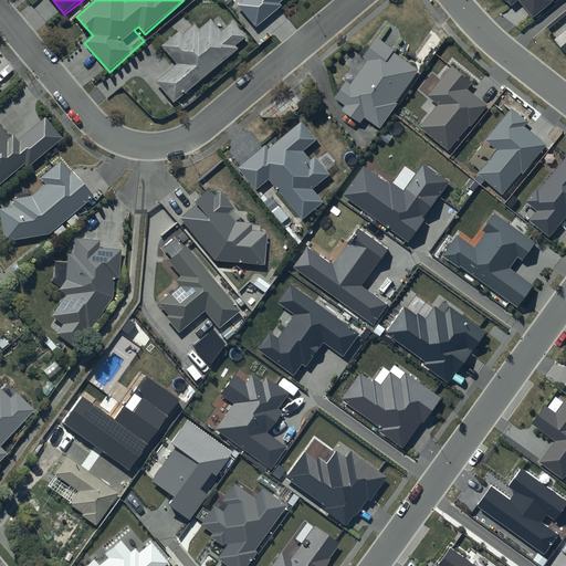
[(242,0),(239,3),(257,27),(282,8),(278,2),(280,0),(242,0)]
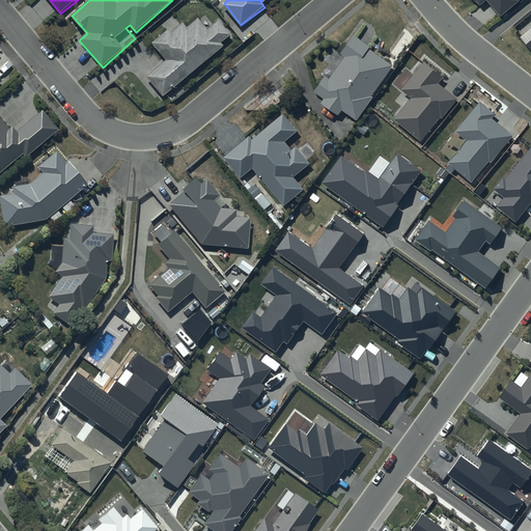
[(477,0),(480,2),(482,0),(485,0),(502,15),(514,0),(477,0)]
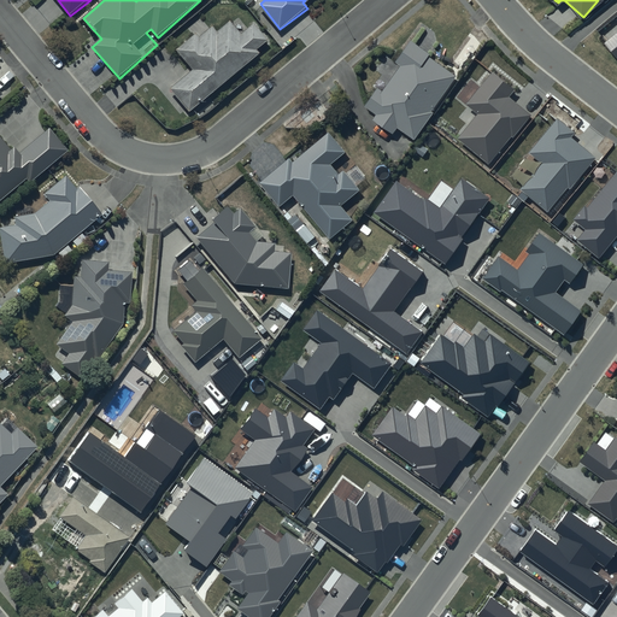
[(189,110),(260,53),(258,50),(269,40),(257,24),(244,34),(234,22),(219,33),(215,27),(201,37),(198,34),(177,51),(193,70),(171,87),(189,110)]
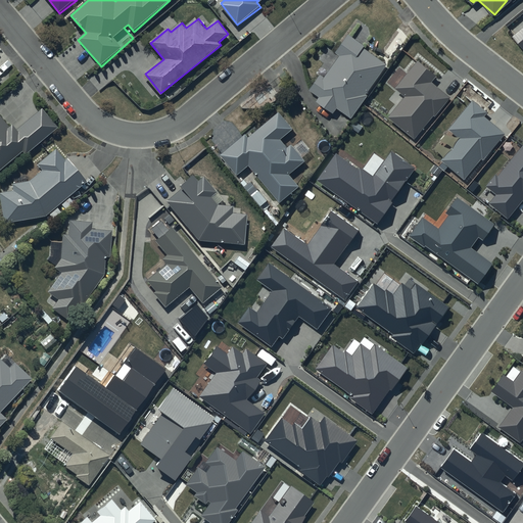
[(522,22),(512,36),(522,46),(522,22)]
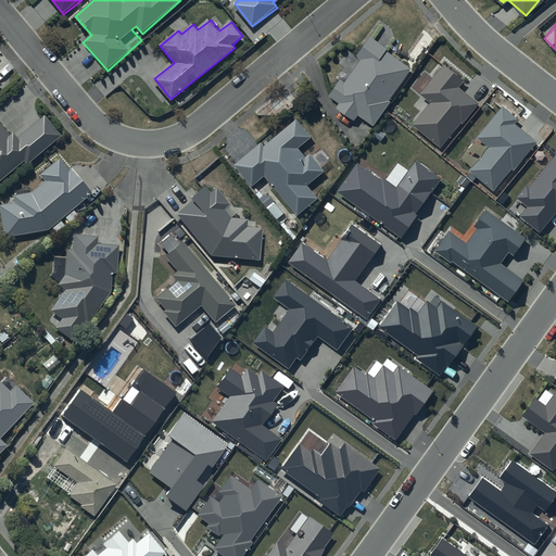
[(357,59),(361,61),(348,85),(341,80),(330,99),(340,104),(337,110),(356,122),(358,116),(376,127),(391,103),(390,102),(412,70),(387,54),(390,50),(370,38),(357,59)]
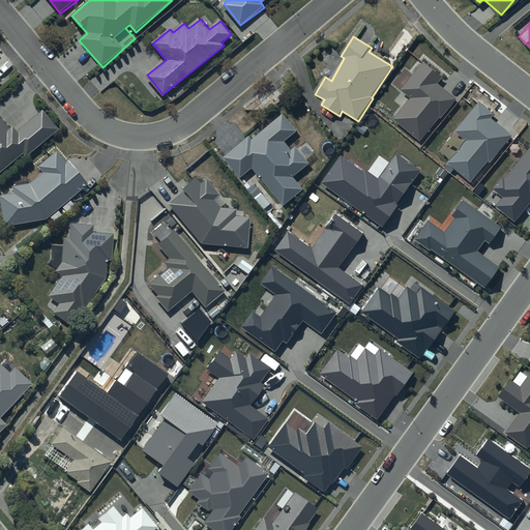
[(392,117),(419,140),(455,97),(439,84),(444,78),(423,60),(401,87),(411,95),(392,117)]
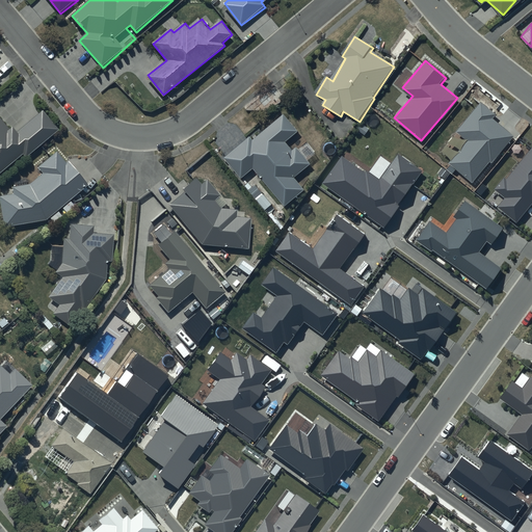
[(464,139),(448,160),(473,180),(512,131),(478,103),(454,132),(464,139)]
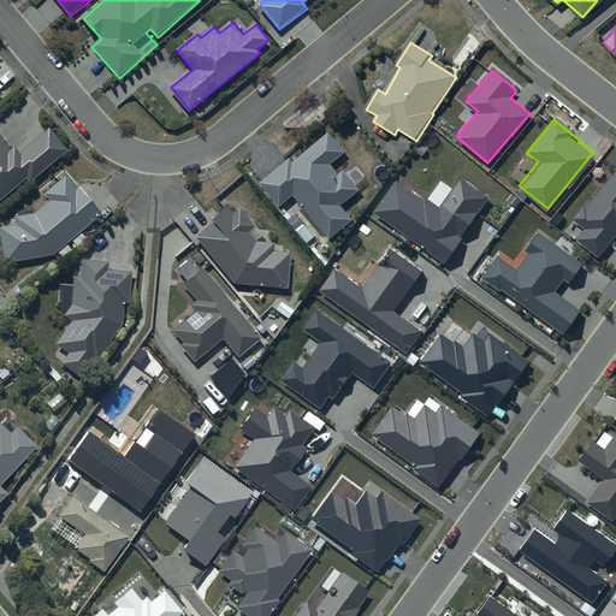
[(34,179),(69,150),(49,128),(22,150),(19,147),(15,152),(0,134),(0,199),(30,176),(34,179)]
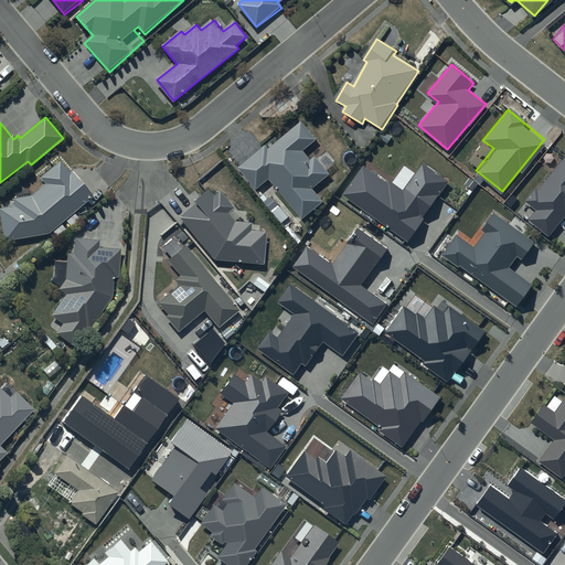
[(319,138),(306,121),(272,149),(269,145),(242,168),(259,189),(272,180),(304,219),(327,199),(318,187),(332,174),(318,158),(316,160),(307,149),(319,138)]
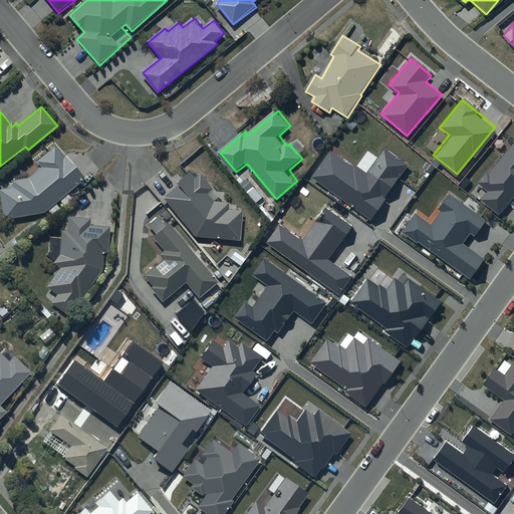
[(479,197),(500,214),(513,197),(513,139),(513,140),(483,178),(490,183),(479,197)]
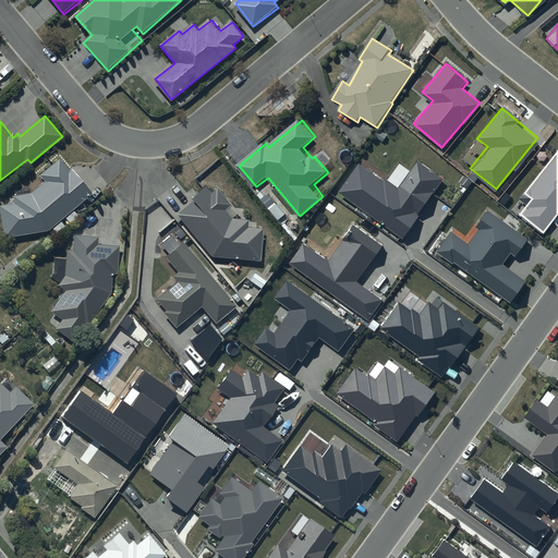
[(15,204),(1,206),(5,238),(52,230),(94,191),(72,169),(71,170),(59,158),(40,176),(47,181),(32,194),(14,197),(15,204)]
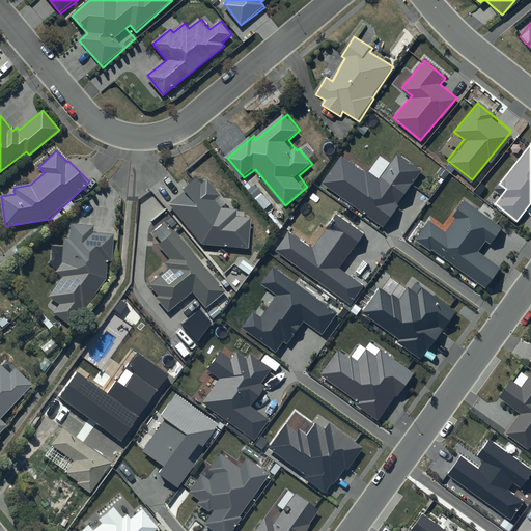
[(386,163),(375,178),(340,152),(320,179),(382,223),(412,182),(386,163)]
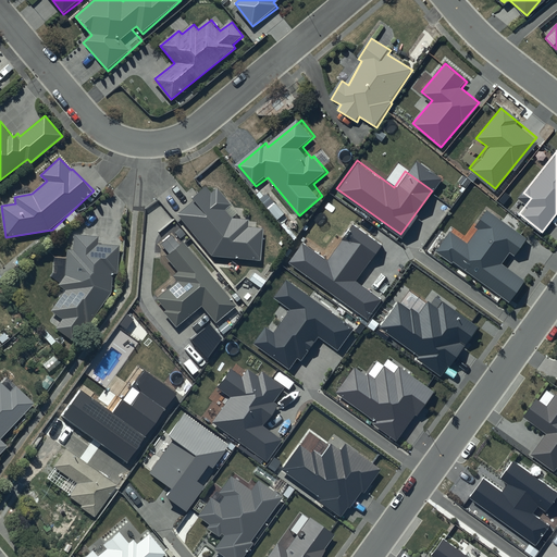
[(215,192),(208,185),(178,215),(211,256),(260,259),(261,230),(249,229),(249,226),(238,215),(236,219),(230,211),(234,206),(218,189),(215,192)]
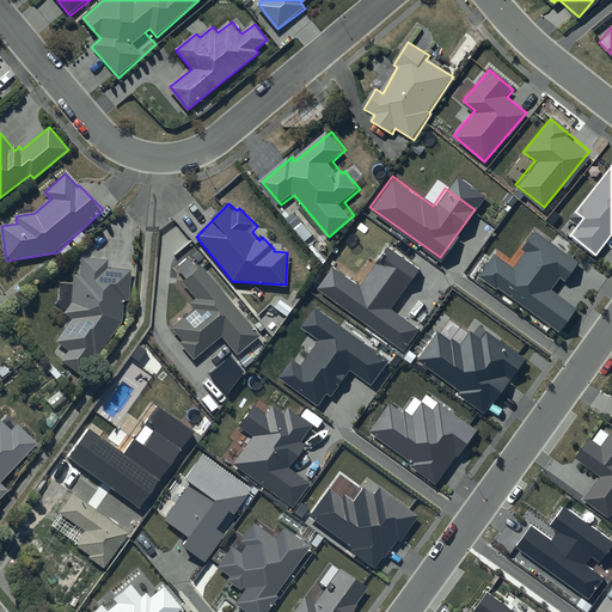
[(560,277),(563,280),(577,258),(532,230),(510,264),(490,251),(475,275),(560,328),(574,304),(552,289),(560,277)]
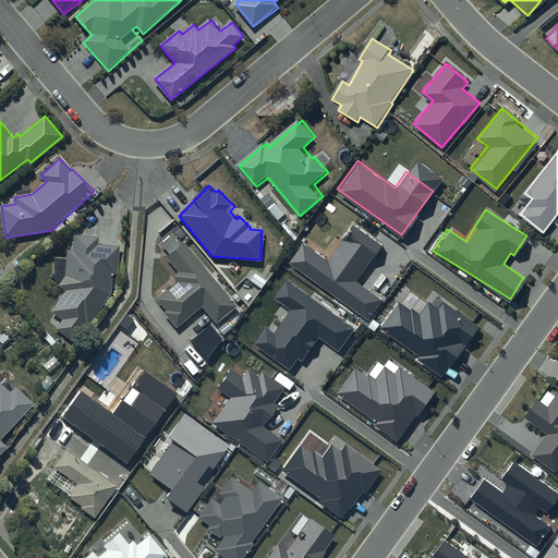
[(300,234),(282,259),(368,318),(387,296),(361,279),(385,243),(351,220),(327,253),(300,234)]
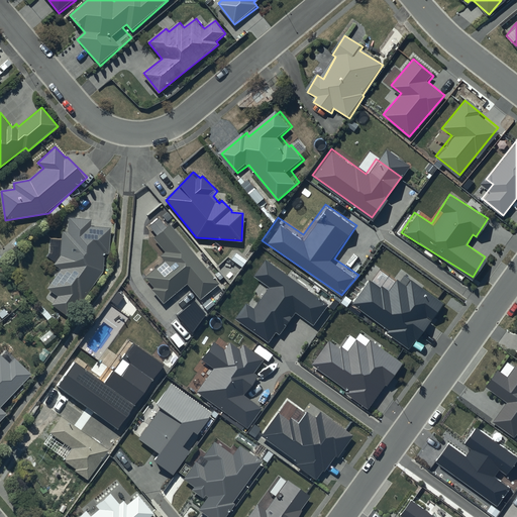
[(69,231),(64,231),(62,254),(55,266),(61,270),(47,289),(59,297),(53,306),(69,317),(81,299),(83,300),(105,268),(105,252),(110,252),(110,228),(92,228),(92,219),(69,219),(69,231)]
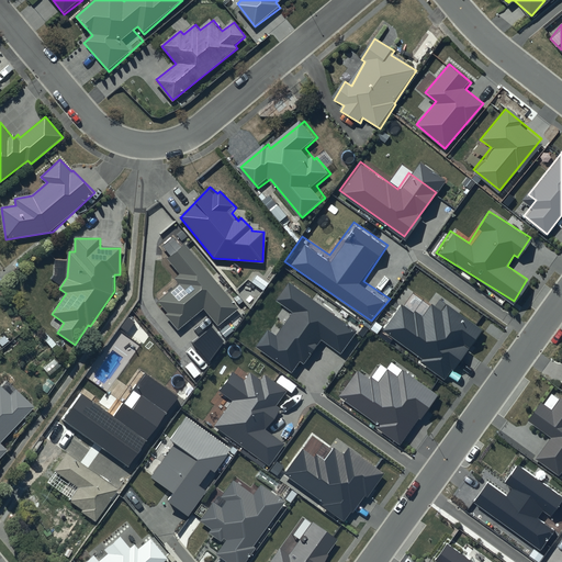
[(176,271),(171,274),(177,283),(156,300),(178,328),(203,310),(216,326),(236,312),(188,247),(184,249),(180,243),(164,255),(176,271)]
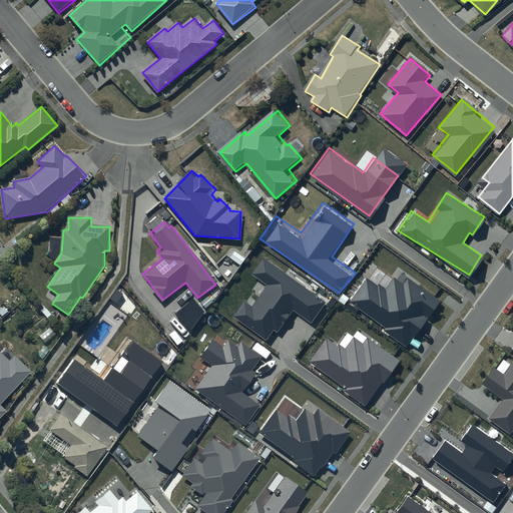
[(263,257),(250,272),(268,283),(249,304),(244,301),(233,315),(268,340),(273,329),(279,332),(294,309),(312,323),(327,301),(263,257)]
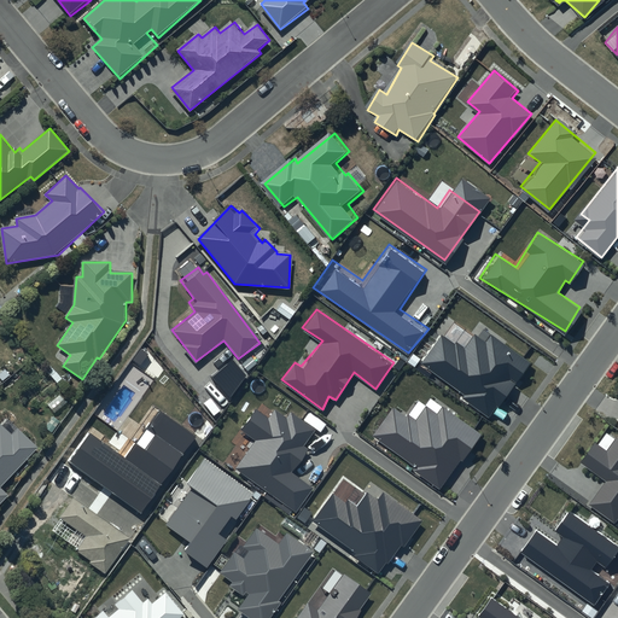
[(441,333),(420,362),(462,392),(460,396),(490,418),(529,362),(490,334),(485,343),(474,334),(464,349),(441,333)]
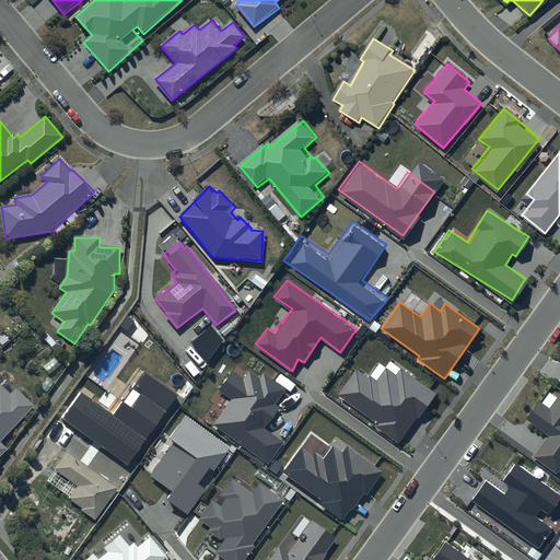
[(376,377),(371,373),(368,376),(356,368),(337,394),(399,440),(433,394),(389,361),(376,377)]
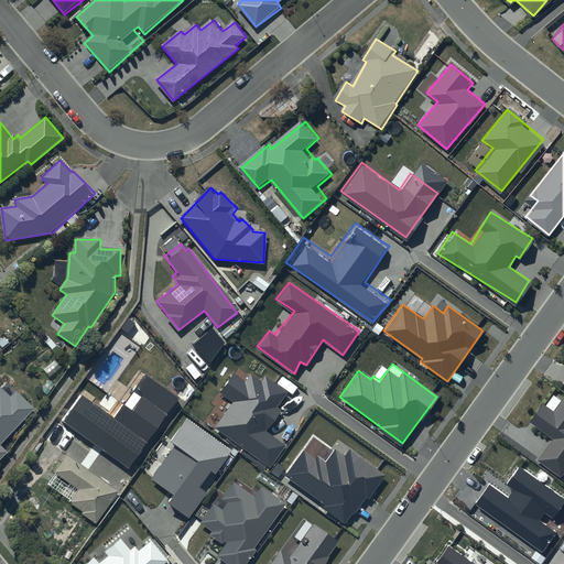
[(80,391),(58,422),(126,469),(176,397),(144,373),(132,390),(140,397),(132,409),(123,402),(115,415),(80,391)]
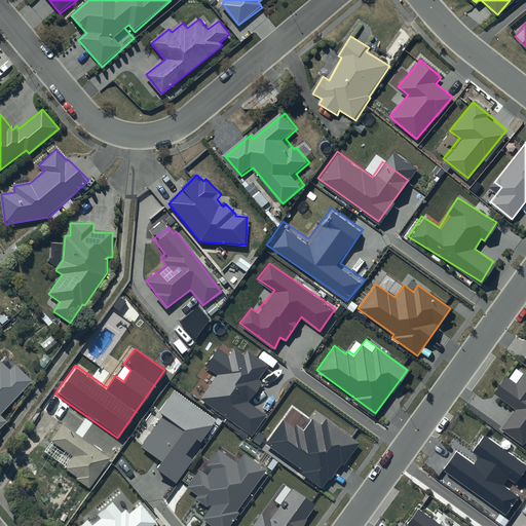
[(216,373),(199,397),(250,436),(266,414),(249,402),(262,380),(258,378),(268,366),(245,349),(242,354),(231,349),(226,355),(215,348),(202,363),(216,373)]
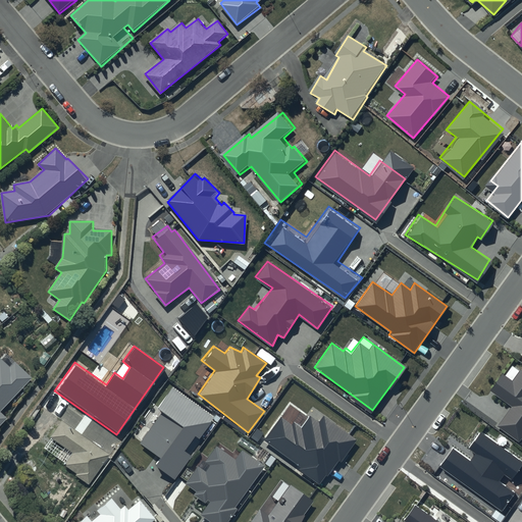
[(0,427),(8,419),(1,412),(34,378),(17,363),(13,368),(3,358),(0,361),(0,427)]
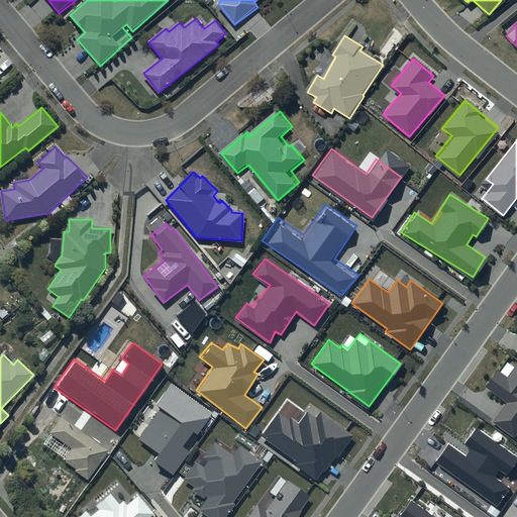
[(506,375),(495,368),(484,385),(505,399),(492,418),(511,431),(516,424),(516,425),(516,367),(513,364),(506,375)]
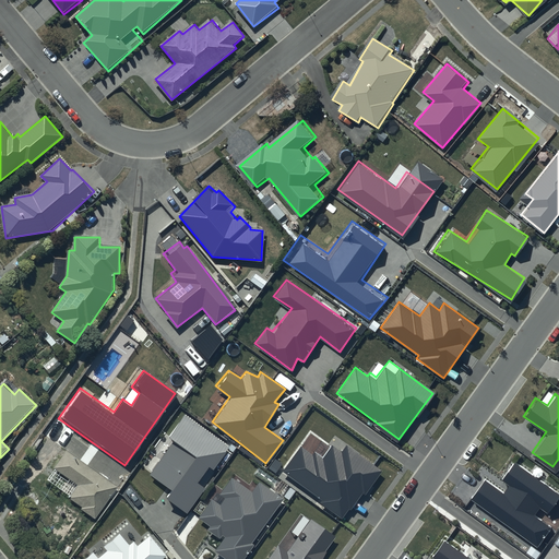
[(227,445),(182,414),(166,437),(171,441),(147,474),(168,489),(164,497),(186,512),(202,488),(195,484),(206,465),(212,470),(227,445)]
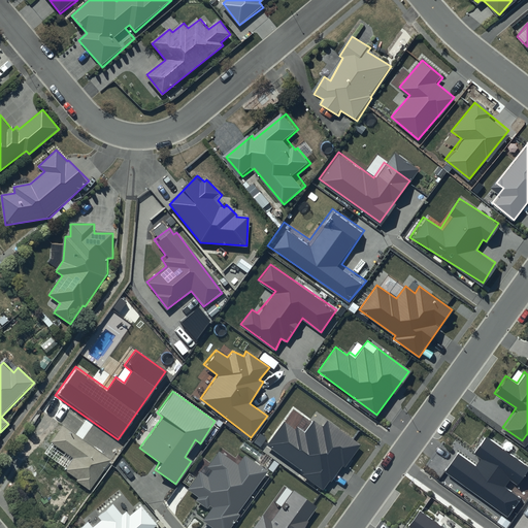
[(297,429),(295,431),(285,424),(267,448),(306,474),(303,479),(322,491),(329,482),(331,484),(341,468),(344,470),(361,448),(326,423),(321,429),(312,423),(304,434),(297,429)]
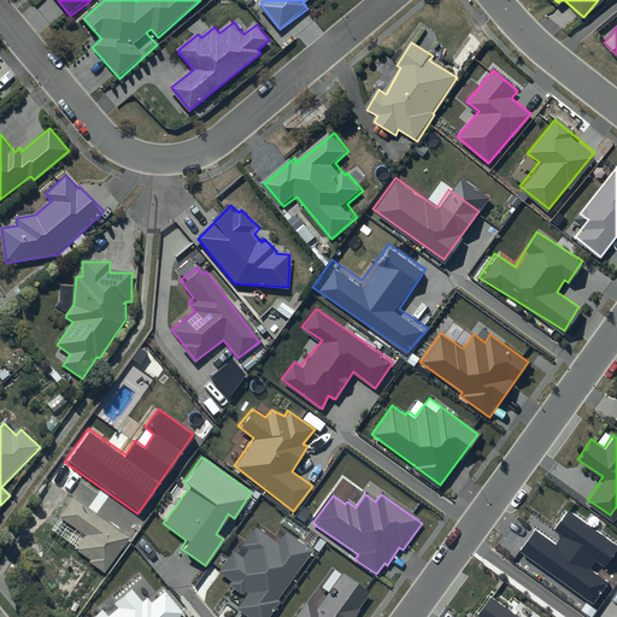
[(112,524),(75,499),(52,533),(93,560),(92,563),(106,573),(129,538),(119,532),(125,523),(117,517),(112,524)]
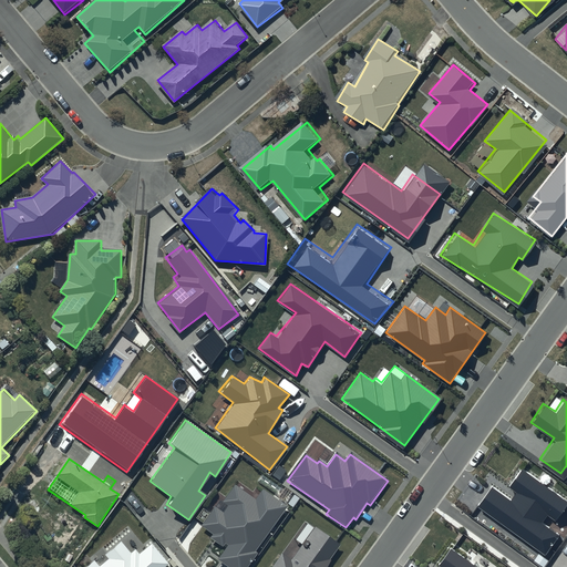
[(558,533),(549,526),(566,501),(566,498),(518,465),(502,490),(493,484),(477,505),(548,556),(554,548),(549,545),(558,533)]
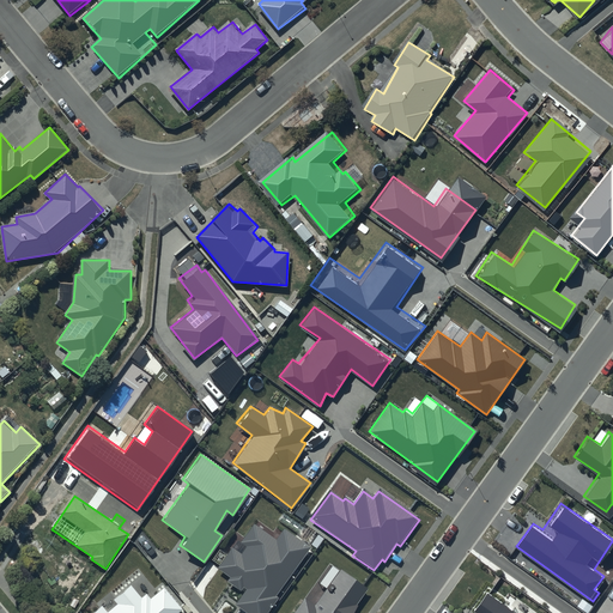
[(273,536),(249,521),(217,570),(242,587),(231,602),(247,612),(261,612),(307,545),(280,527),(273,536)]
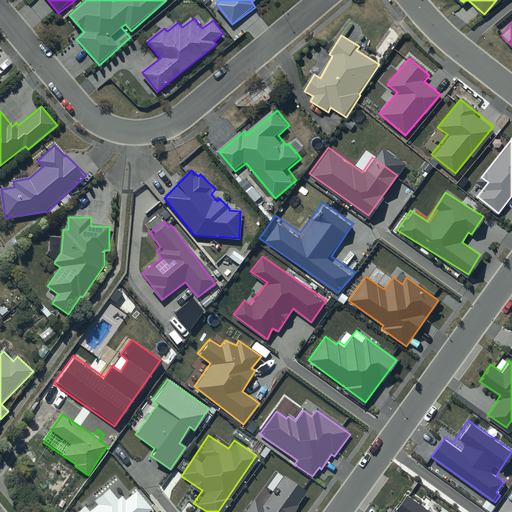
[(291,511),(306,491),(283,475),(260,505),(252,499),(241,511),(291,511)]
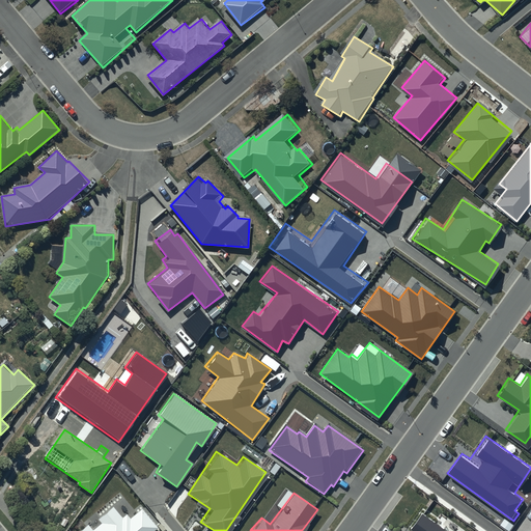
[(122,520),(109,504),(78,530),(148,530),(155,526),(137,506),(122,520)]
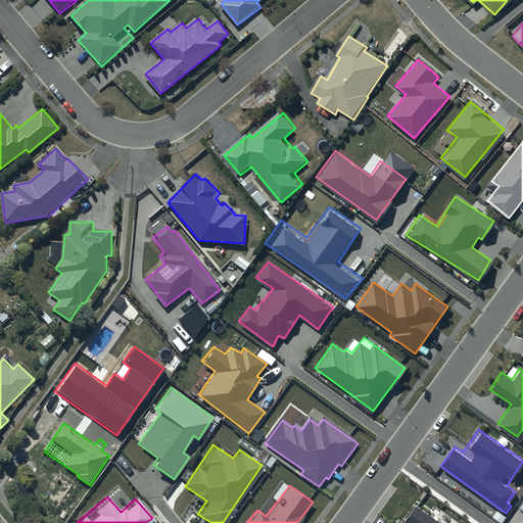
[(443,522),(417,504),(406,519),(411,522),(443,522)]
